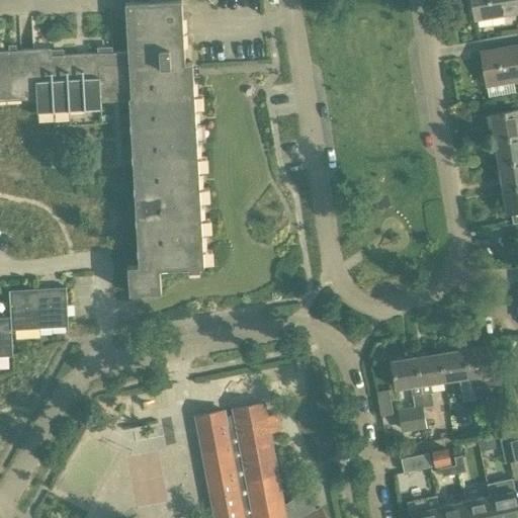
[(185,62),(184,44),(181,0),(148,0),(124,1),(127,49),(52,54),(51,48),(0,50),(0,99),(36,98),(37,111),(54,110),(55,125),(102,122),(101,100),(128,98),(133,97),(132,83),(138,83),(148,264),(128,265),(130,292),(162,290),(160,268),(188,267),(189,270),(201,269),(201,266),(205,266),(193,62),(185,62)]
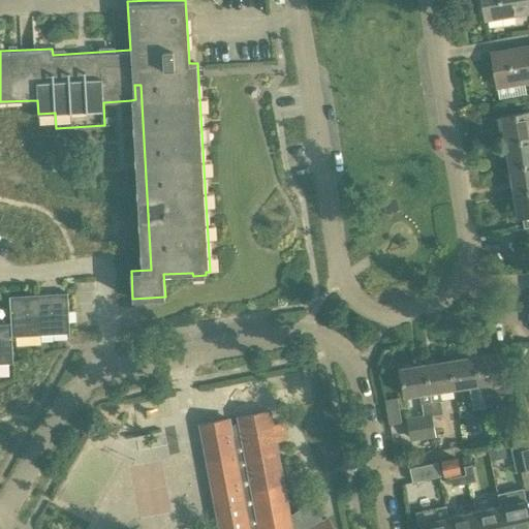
[(483,0),(487,20),(528,11),(528,4),(528,0),(483,0)]
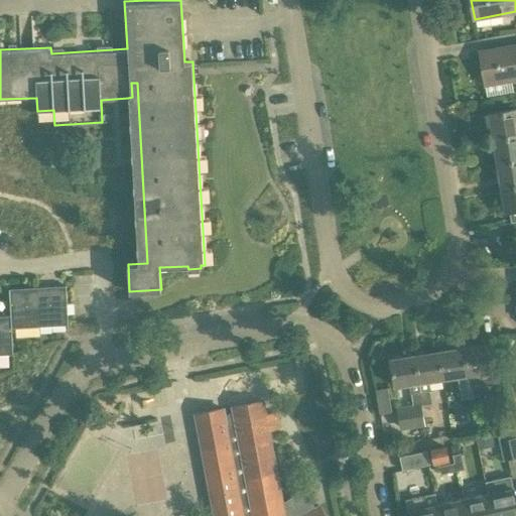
[(486,84),(515,79),(515,44),(480,51),(486,84)]
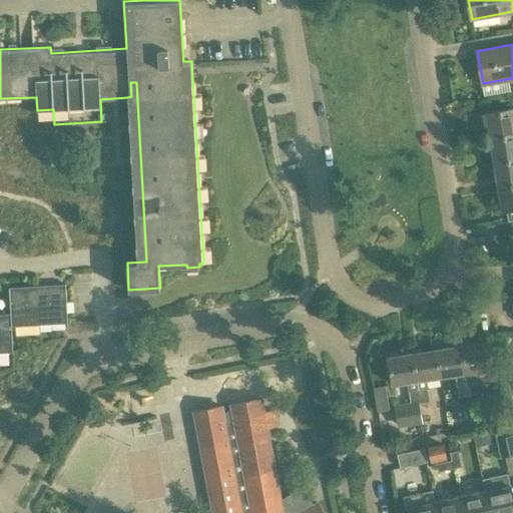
[(512,107),(488,112),(492,136),(512,132),(512,107)]
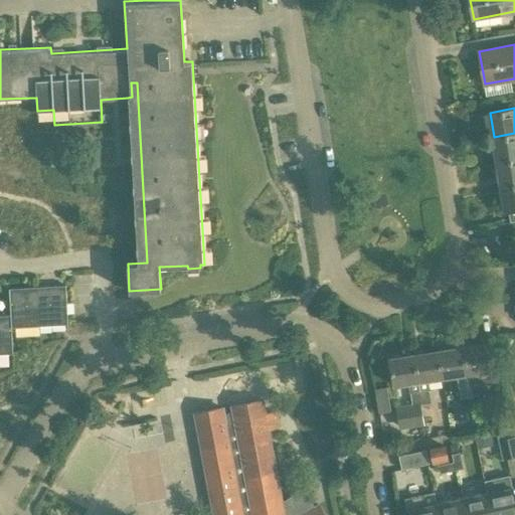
[(498,162),(514,159),(514,133),(494,137),(498,162)]
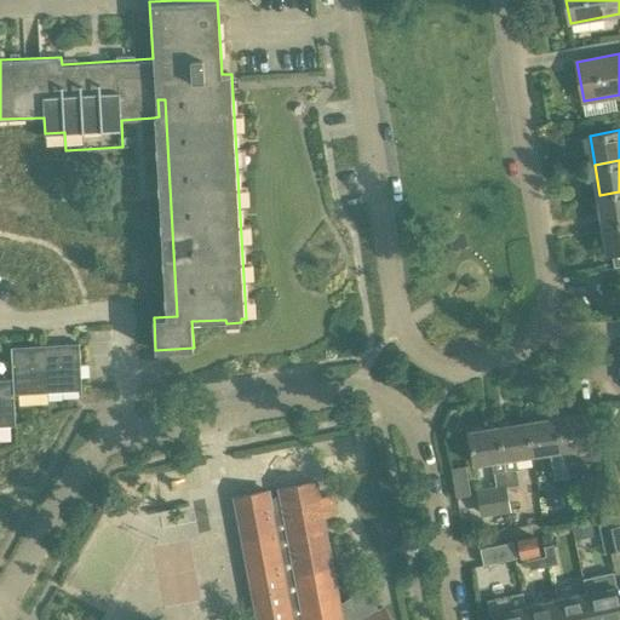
[(619,191),(600,195),(604,224),(619,220),(619,191)]
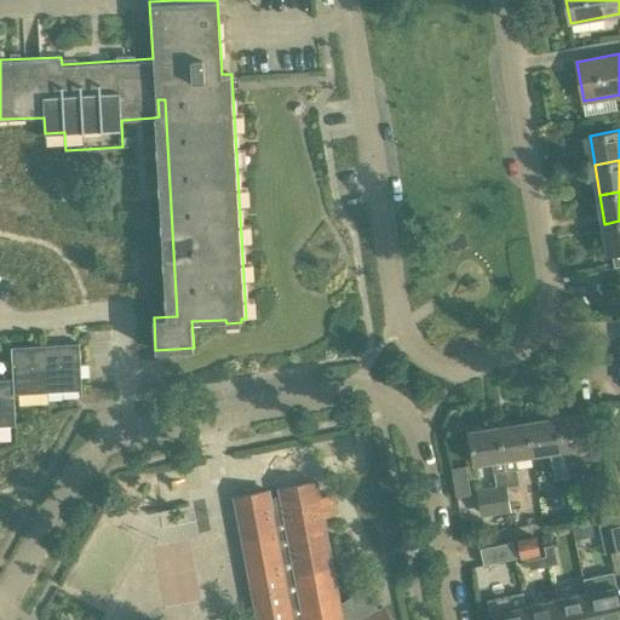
[(609,253),(619,251),(619,220),(604,224),(609,253)]
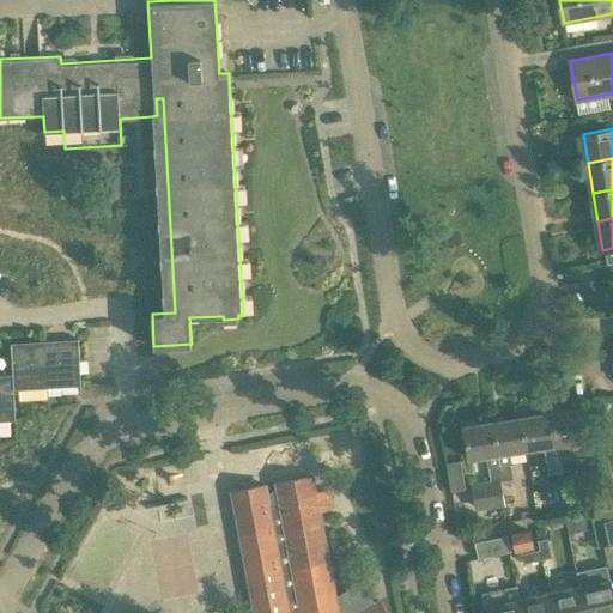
[(48,388),(82,386),(79,340),(46,341),(48,388)]
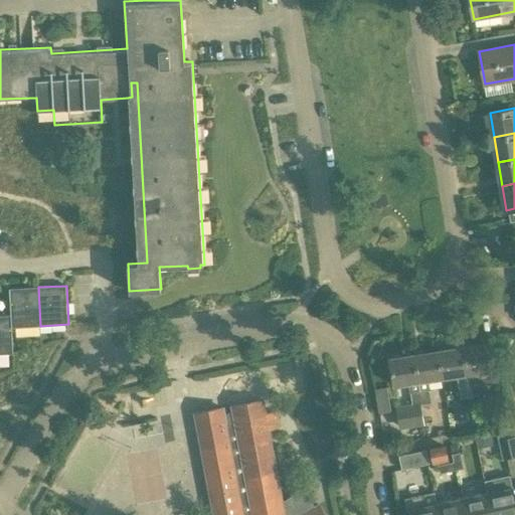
[(12,327),(40,326),(38,287),(10,289),(12,315),(12,327)]
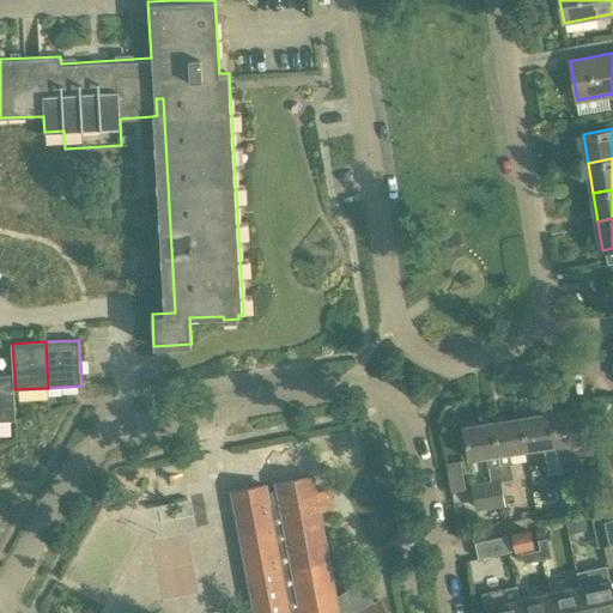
[(0,420),(17,420),(14,389),(14,375),(0,375),(0,420)]
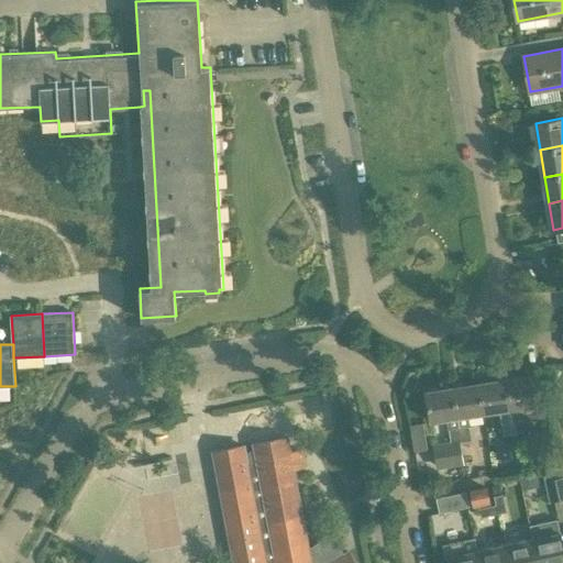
[(562,373),(556,367),(549,378),(555,383),(562,373)]
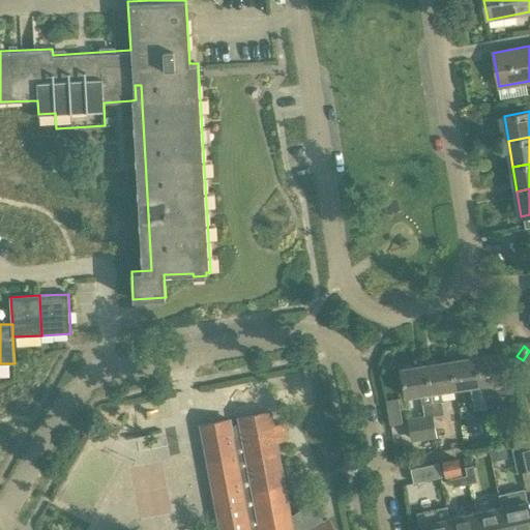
[(504,377),(500,353),(475,356),(483,409),(486,408),(483,396),(512,392),(510,376),(504,377)]
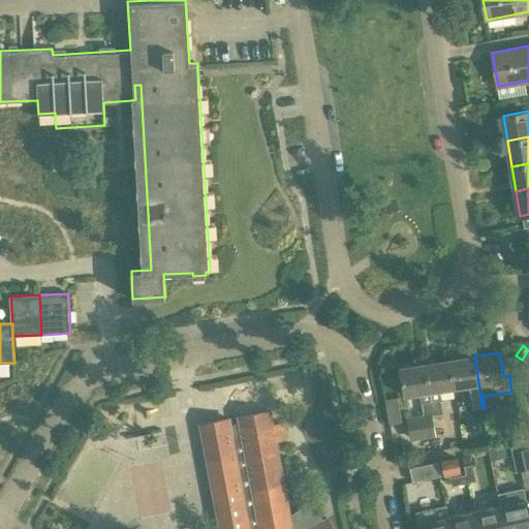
[(483,408),(474,355),(450,360),(455,389),(470,385),(474,409),(483,408)]
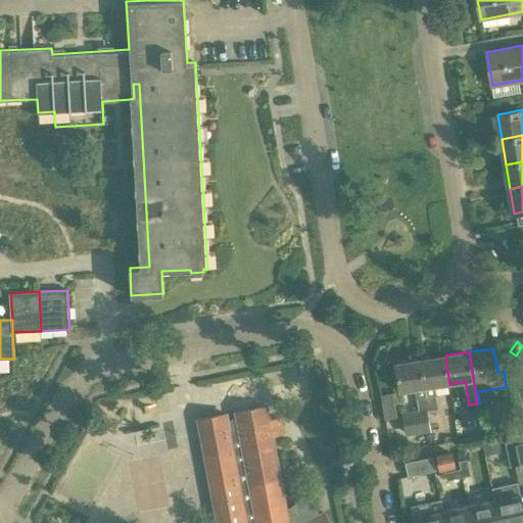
[(429,411),(438,410),(434,386),(449,384),(445,355),(421,360),(426,387),(429,411)]
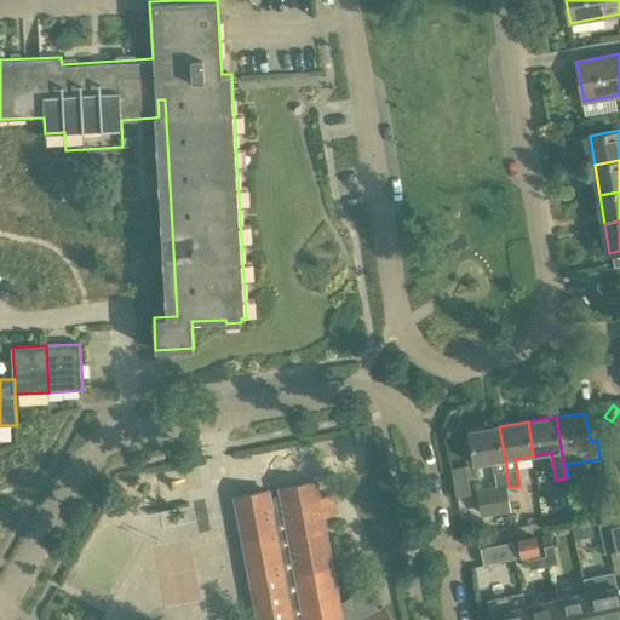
[(509,487),(505,459),(499,426),(470,430),(475,464),(493,461),(497,488),(478,492),(482,515),(509,510),(505,487),(509,487)]
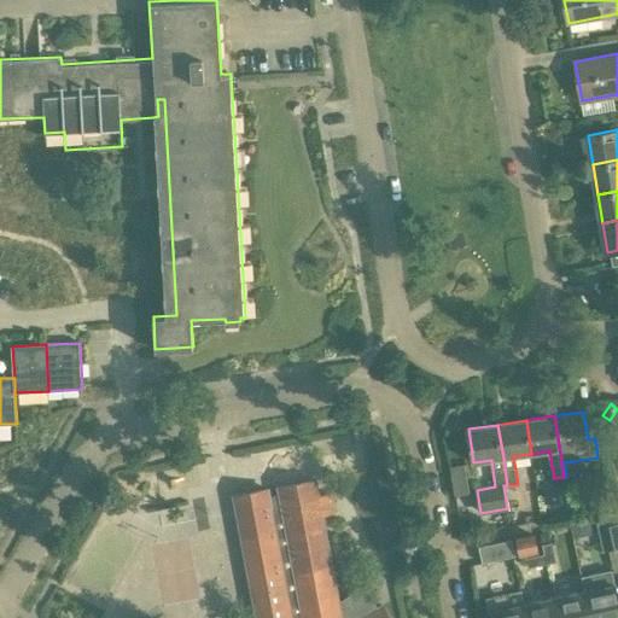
[(256,617),(390,617),(382,605),(377,608),(366,590),(359,589),(337,602),(320,513),(333,511),(332,505),(331,494),(318,496),(314,479),(278,487),(280,495),(268,497),(267,488),(233,495),(256,617)]
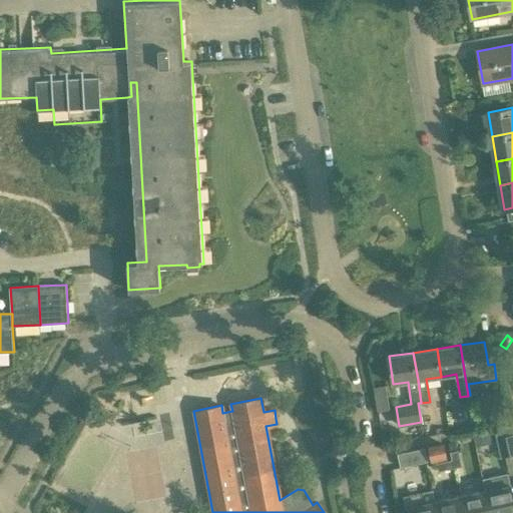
[(503,429),(512,427),(512,426),(509,412),(500,414),(503,429)]
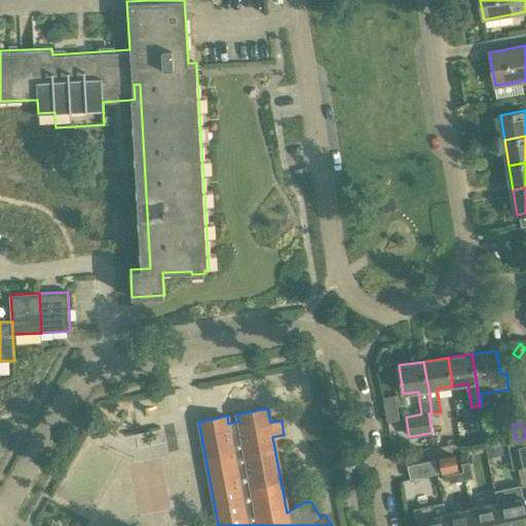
[(525,466),(525,441),(525,438),(516,440),(512,440),(518,468),(525,466)]
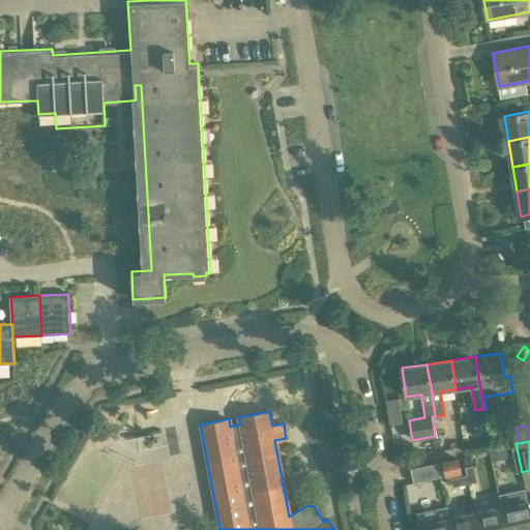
[(446,474),(461,470),(458,459),(443,463),(446,474)]
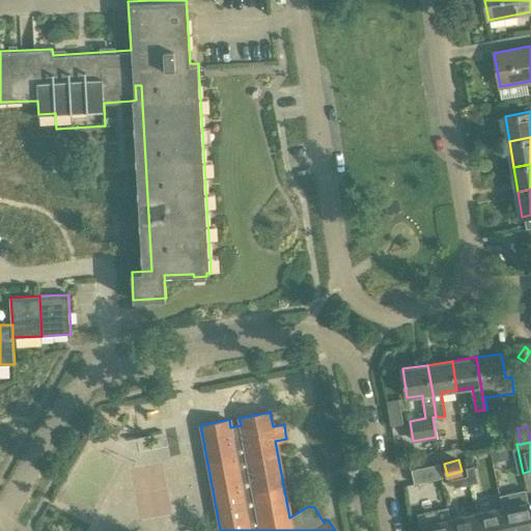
[(414,482),(442,476),(439,463),(411,470),(414,482)]
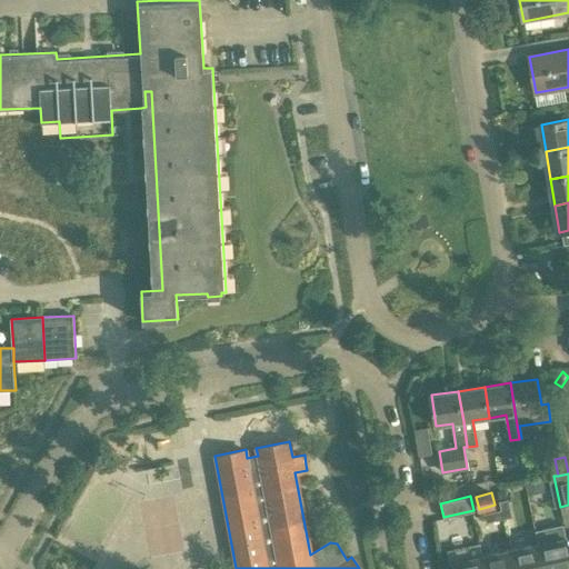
[(502,519),(511,518),(508,499),(498,501),(500,510),(502,519)]
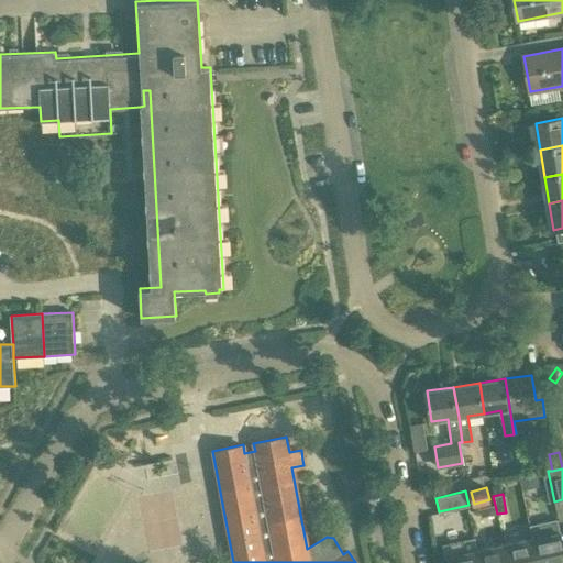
[(479,518),(497,514),(495,505),(478,508),(479,518)]
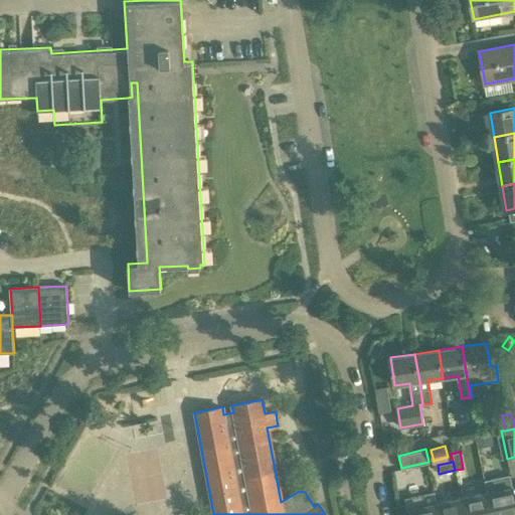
[(491,514),(514,514),(514,500),(512,488),(487,494),(491,514)]
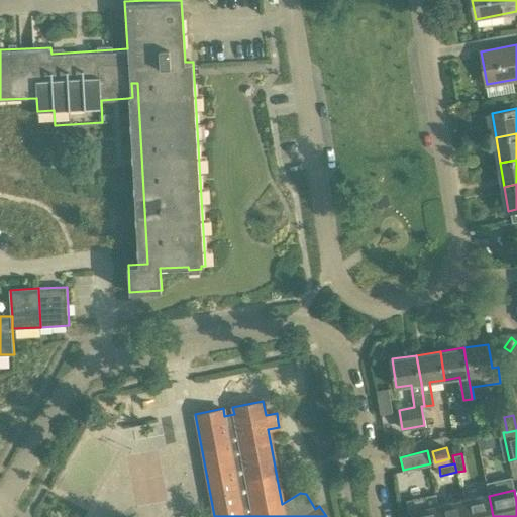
[(440,516),(438,506),(436,495),(407,501),(409,513),(412,513),(412,516),(440,516)]
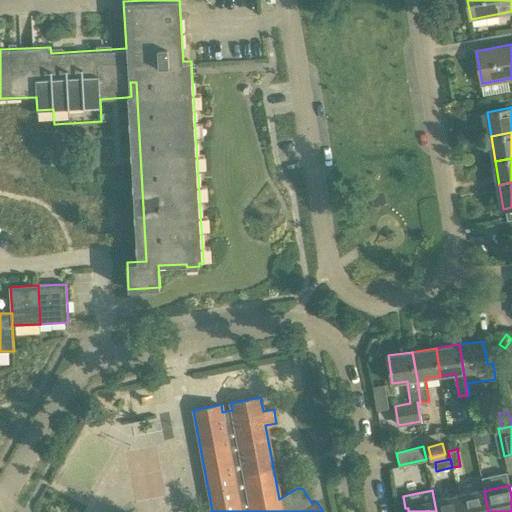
[(462,511),(488,511),(484,491),(459,496),(462,511)]
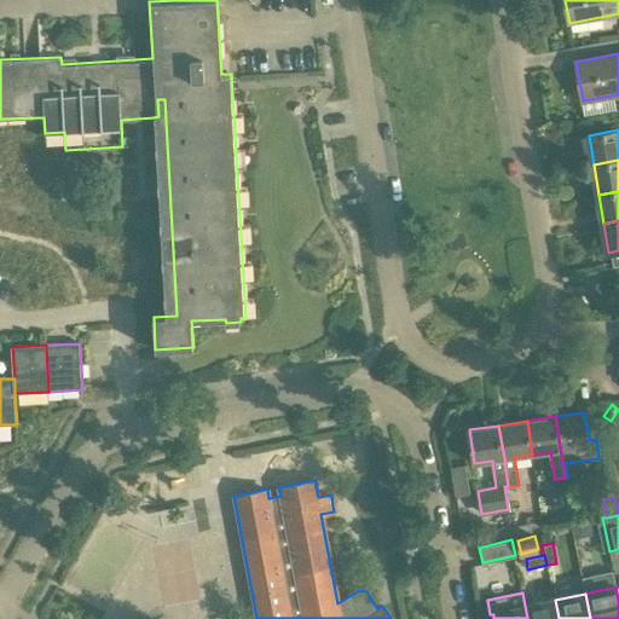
[(527,618),(559,618),(555,600),(525,606),(527,618)]
